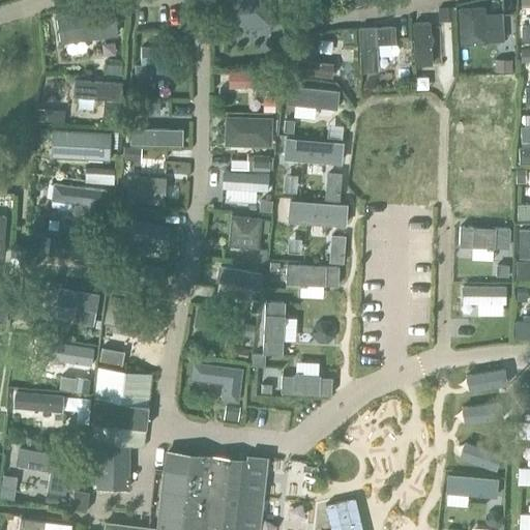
[(215,0),(222,32),(270,25),(266,0),(215,0)]
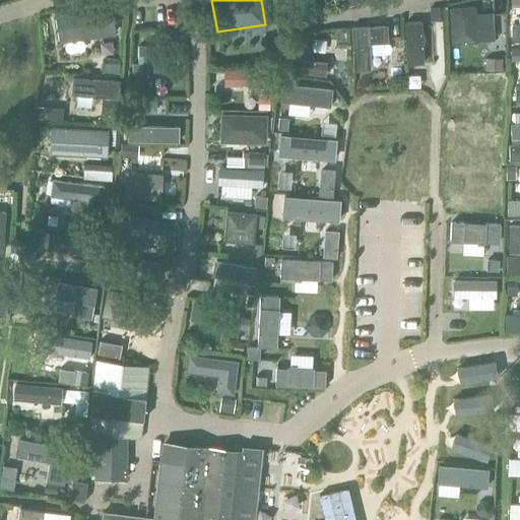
[(115,35),(111,7),(55,15),(59,42),(115,35)]
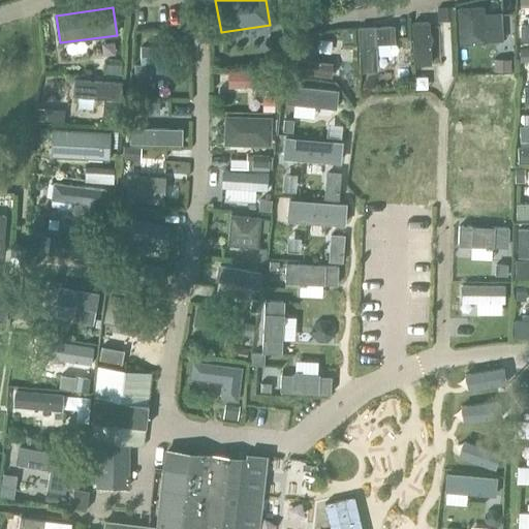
[(461,45),(487,44),(485,7),(458,9),(461,45)]
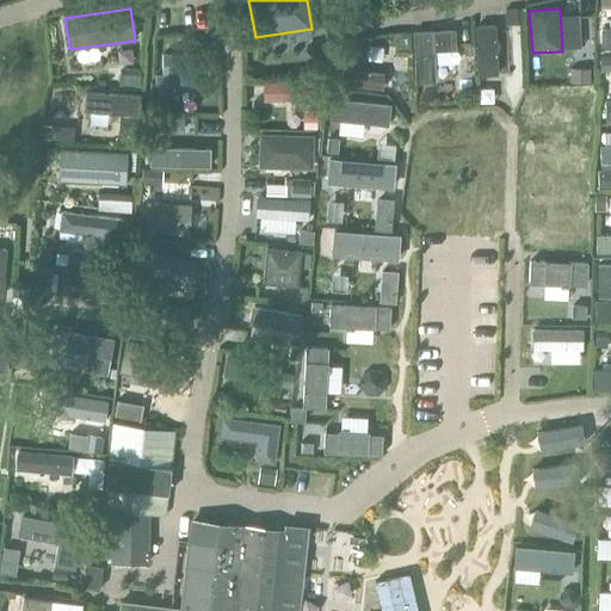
[(495,25),(475,26),(477,76),(498,75),(495,25)]
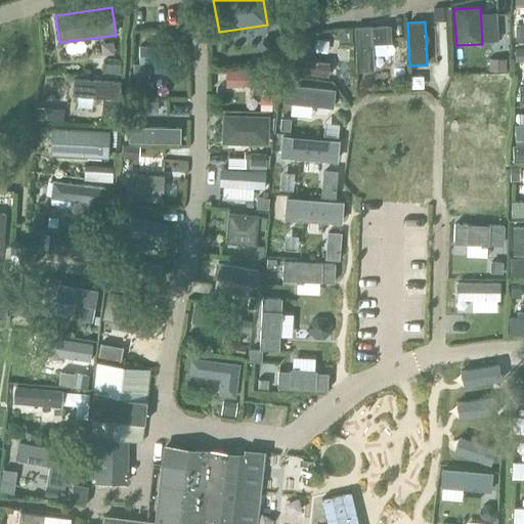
[(523,25),(515,26),(515,40),(523,39),(523,25)]
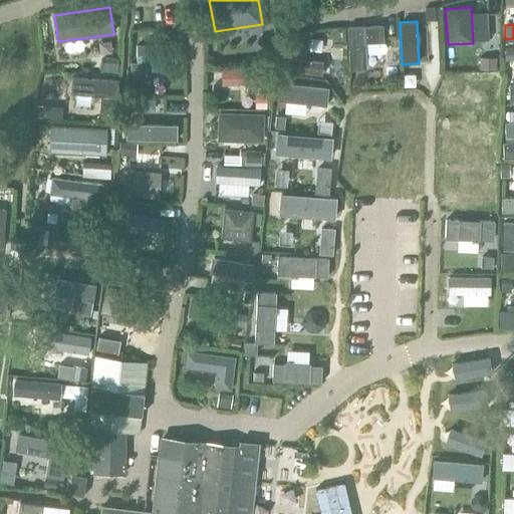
[(350,72),(367,71),(366,45),(384,44),(384,28),(349,29),(350,72)]
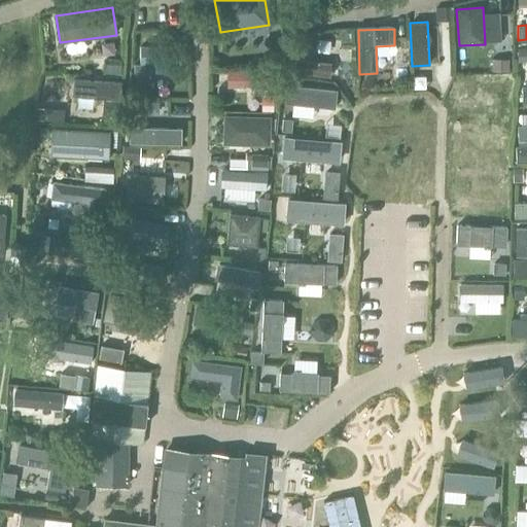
[(292,60),(291,73),(329,77),(330,64),(292,60)]
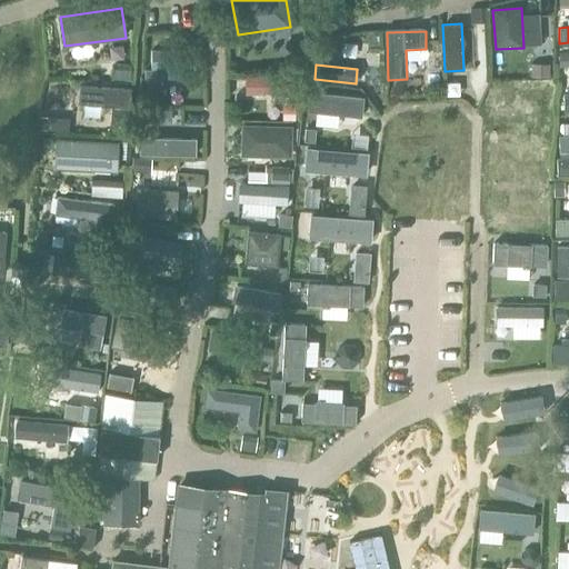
[(292,77),(246,77),(246,95),(292,95),(292,77)]
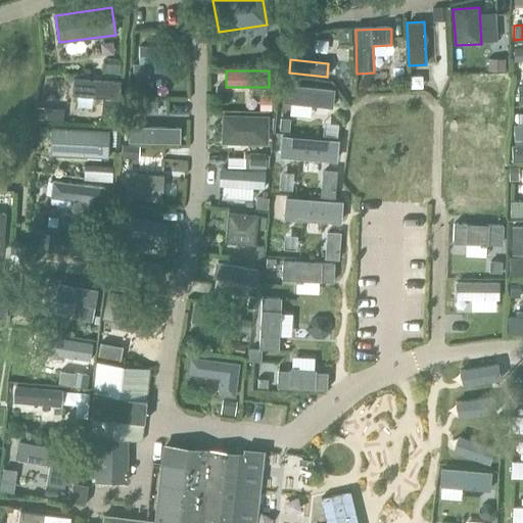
[(74,79),(72,95),(102,97),(101,114),(119,115),(121,82),(74,79)]
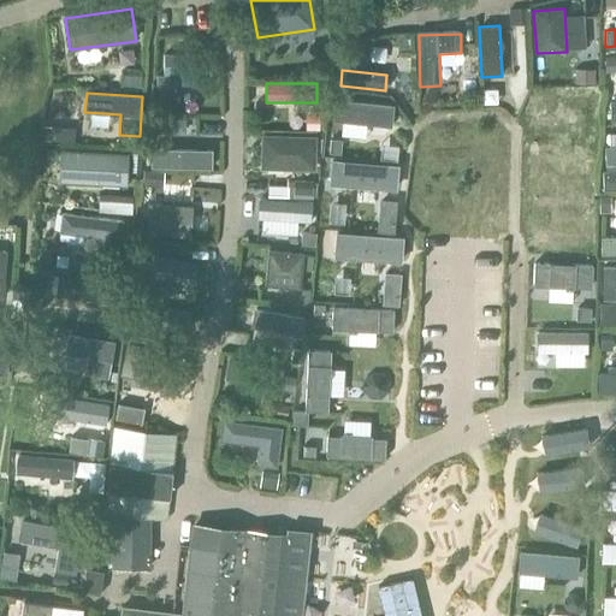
[(397,106),(337,99),(336,120),(395,128),(397,106)]
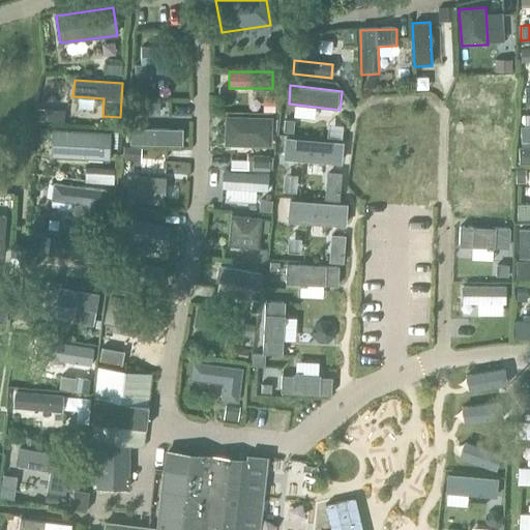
[(276,129),(315,133),(317,109),(280,106),(276,129)]
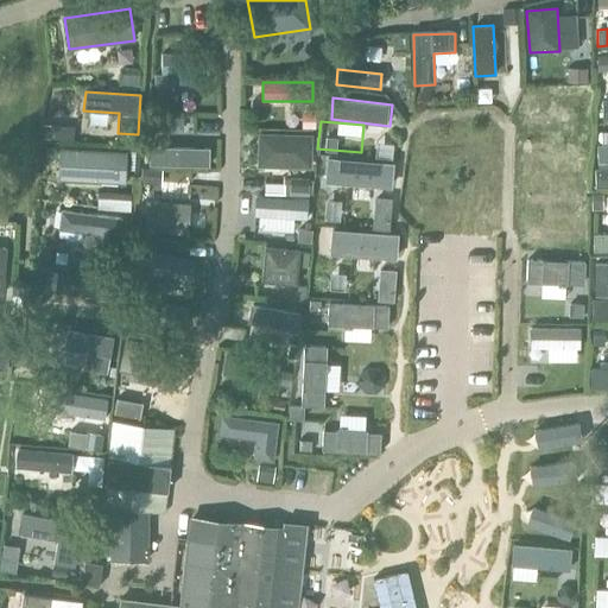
[(314,168),(314,134),(258,134),(258,168),(314,168)]
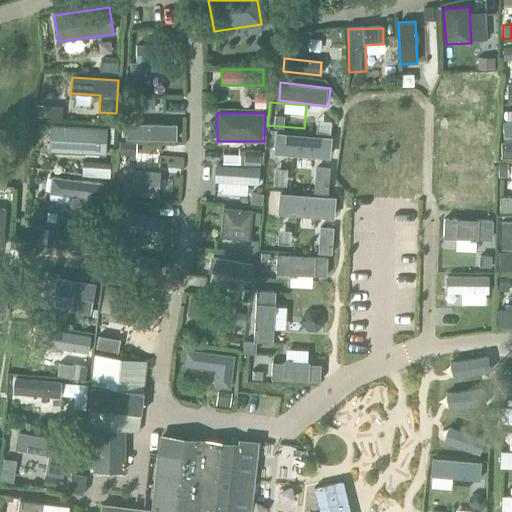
[(126,124),(126,139),(176,140),(176,125),(126,124)]
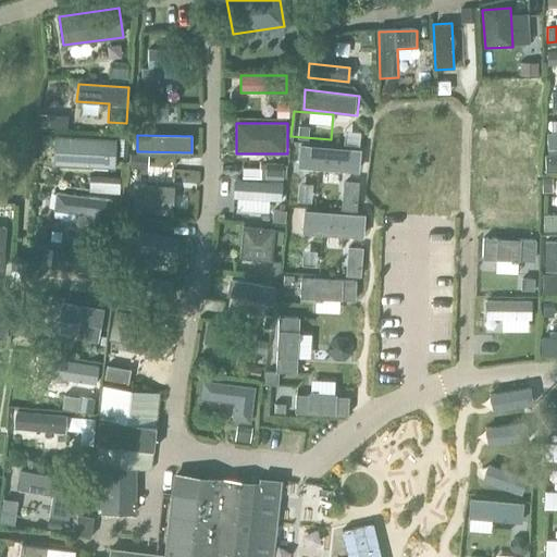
[(56,136),(54,166),(114,170),(115,139),(56,136)]
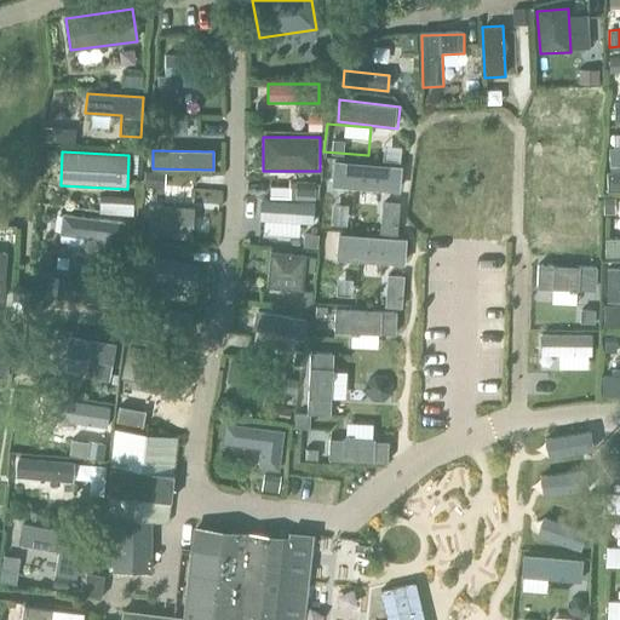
[(337,161),(334,187),(403,193),(406,166),(337,161)]
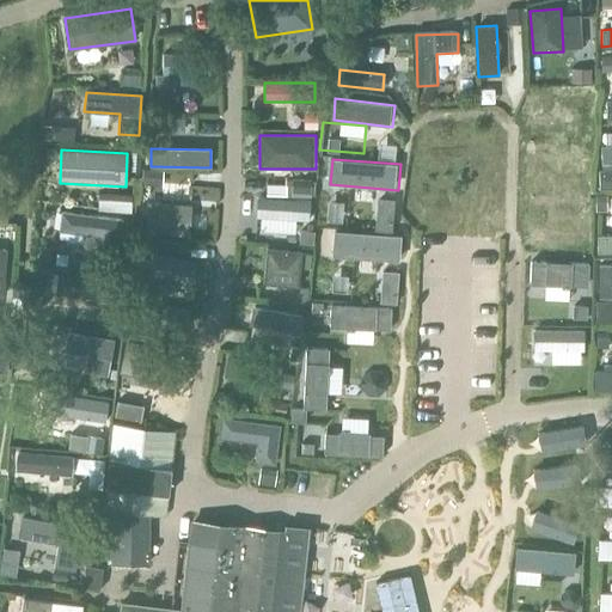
[(181,187),(181,171),(155,170),(155,185),(181,187)]
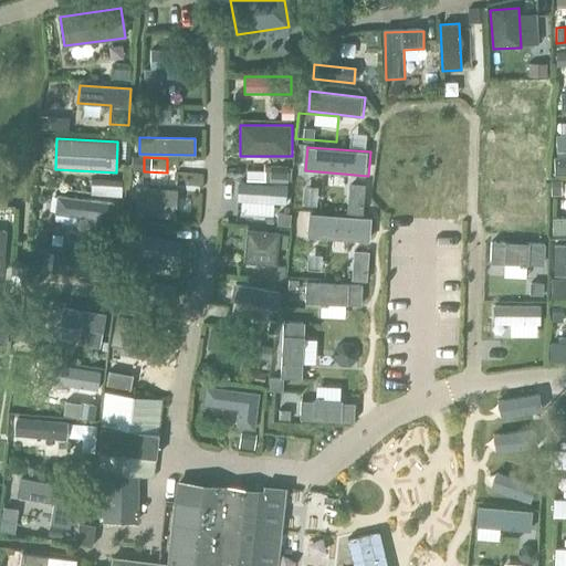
[(565,157),(554,158),(555,176),(565,175),(565,157)]
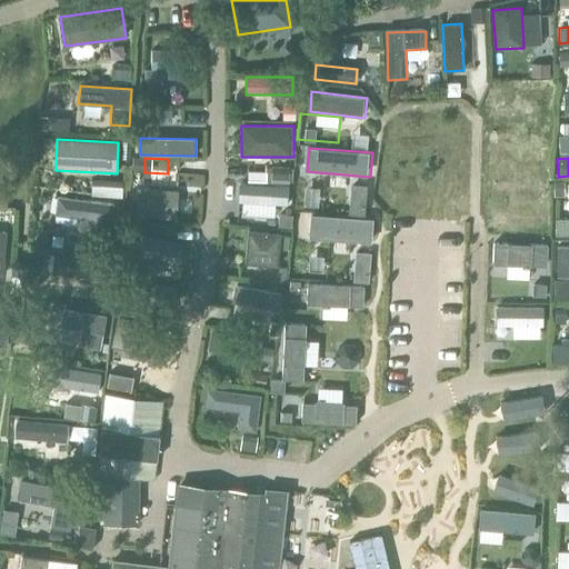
[(259,182),(259,166),(242,166),(242,182),(259,182)]
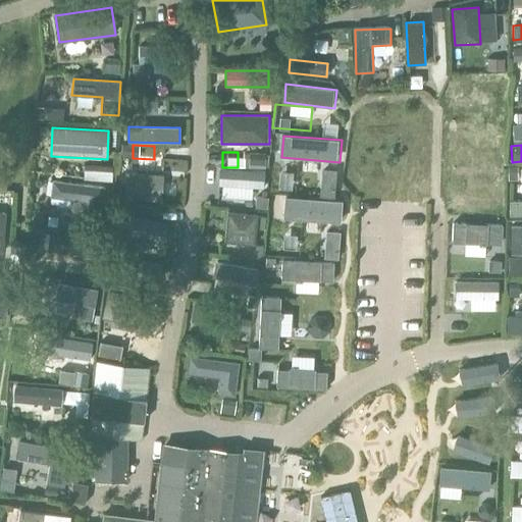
[(158,158),(158,167),(177,168),(177,159),(158,158)]
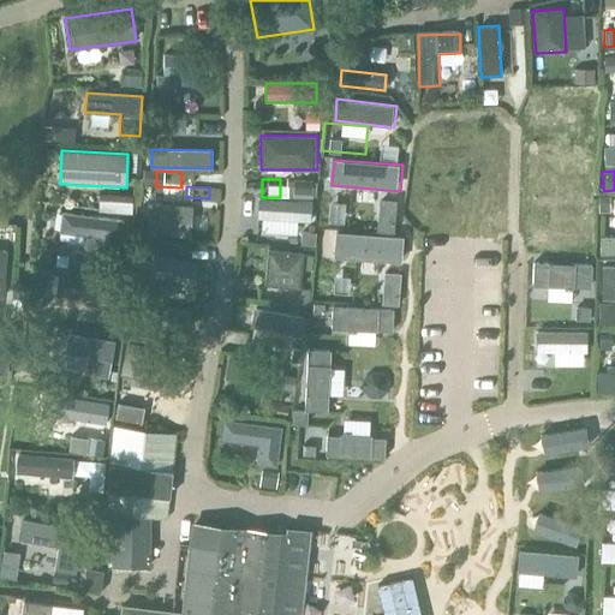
[(537,186),(536,206),(581,207),(583,187),(537,186)]
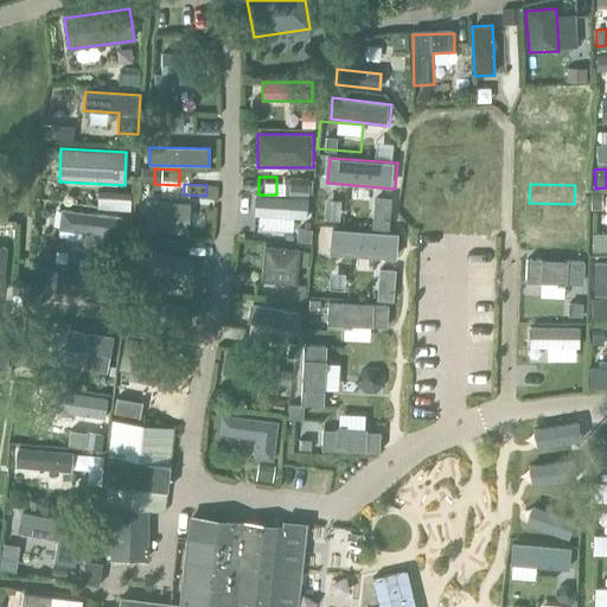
[(250,212),(250,193),(232,193),(232,212),(250,212)]
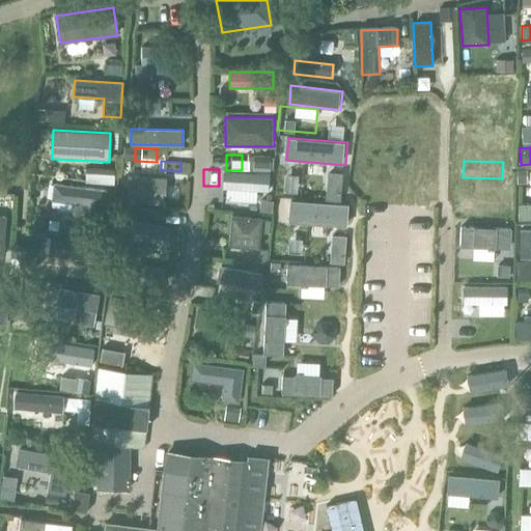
[(229,173),(228,189),(271,192),(272,175),(229,173)]
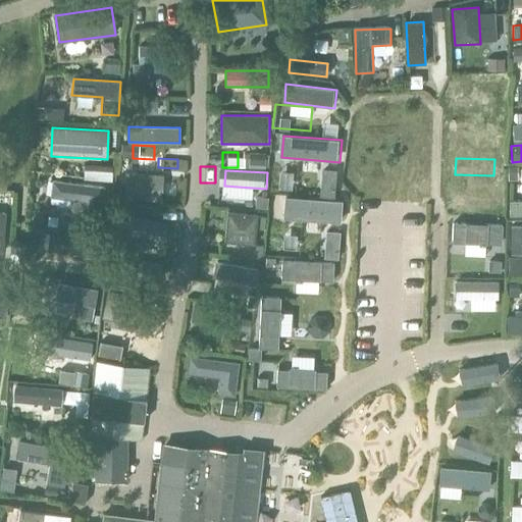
[(162,202),(164,175),(125,173),(124,200),(162,202)]
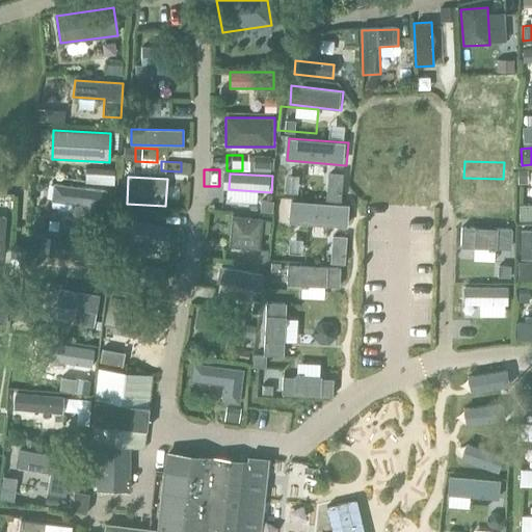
[(53,184),(51,201),(87,206),(84,228),(101,230),(107,191),(53,184)]
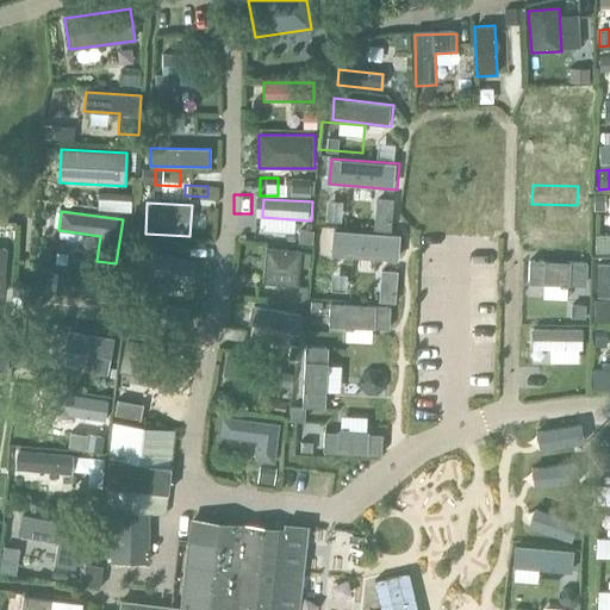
[(336,230),(334,256),(394,260),(402,261),(403,235),(393,235),(336,230)]
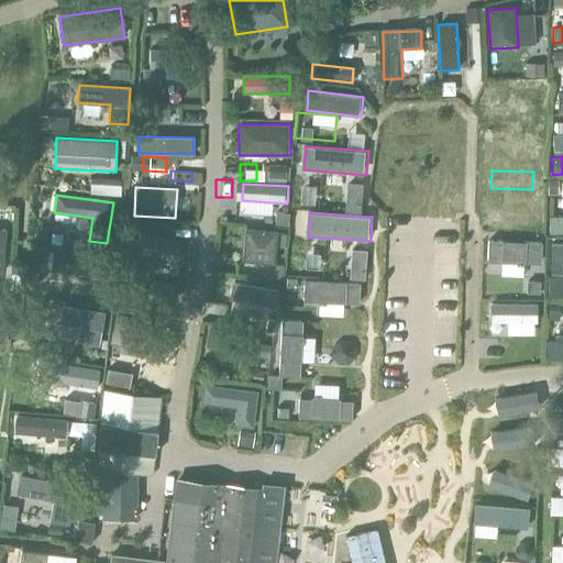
[(562,217),(550,218),(550,233),(562,232),(562,217)]
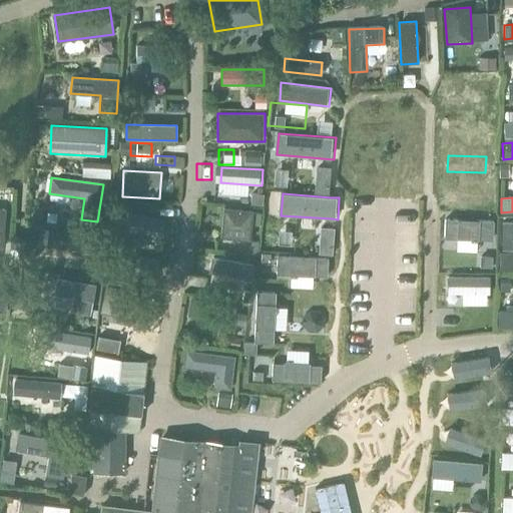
[(251,240),(253,211),(223,209),(221,237),(251,240)]
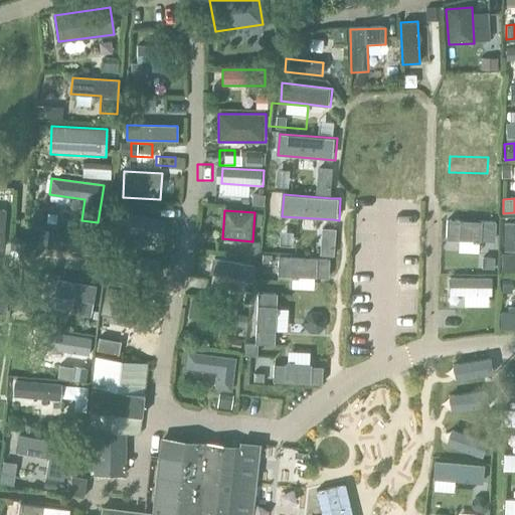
[(119,220),(116,234),(164,242),(166,227),(119,220)]
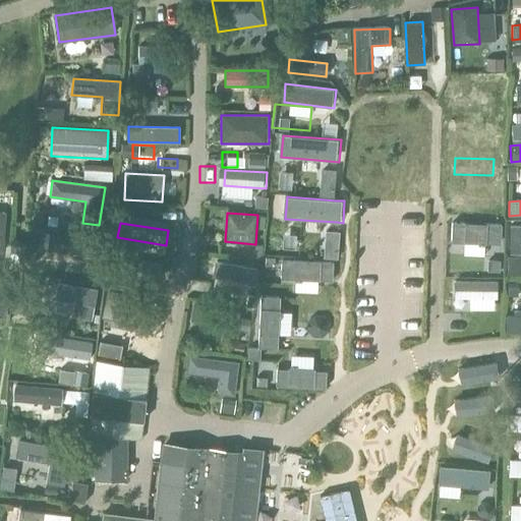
[(452,223),(451,239),(501,241),(502,224),(452,223)]
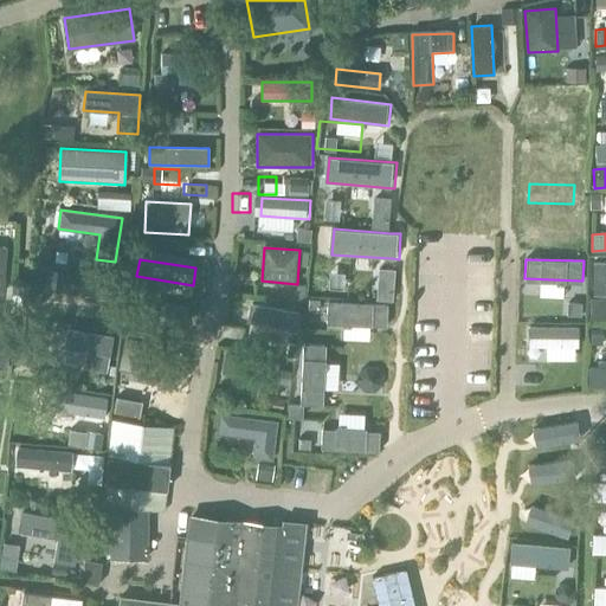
[(57,270),(55,292),(116,298),(118,276),(57,270)]
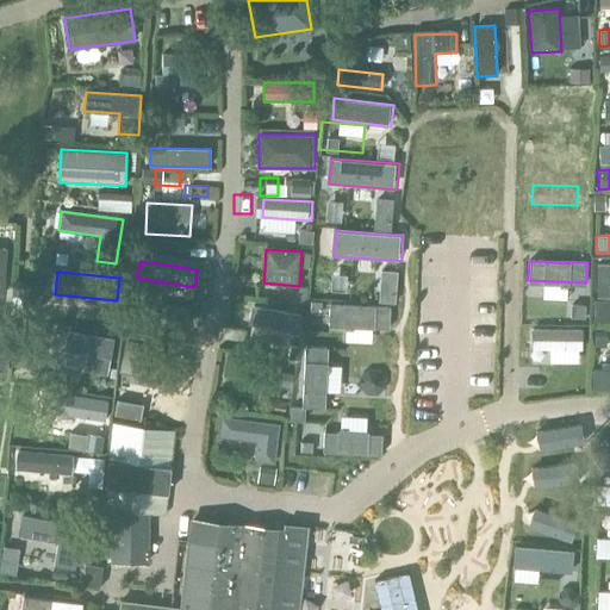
[(315,292),(355,293),(356,274),(315,273),(315,292)]
